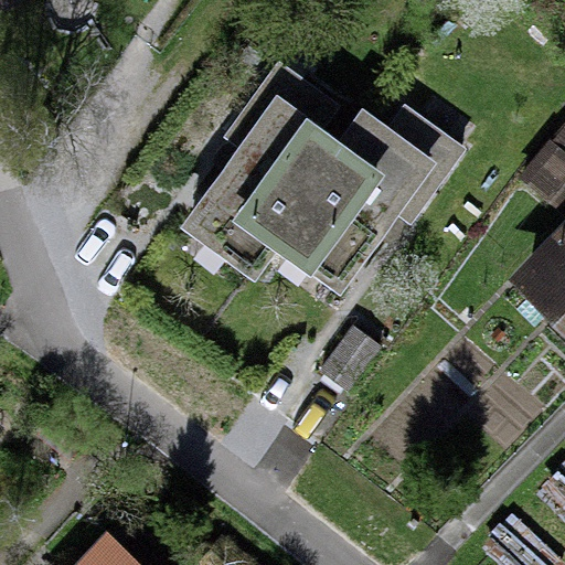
[(368,110),(343,145),(318,127),(337,102),(280,61),(227,134),(241,144),(233,153),(184,221),(251,268),(277,232),(344,280),(391,217),(396,208),(411,217),(464,144),(411,105),(394,129),(368,110)]
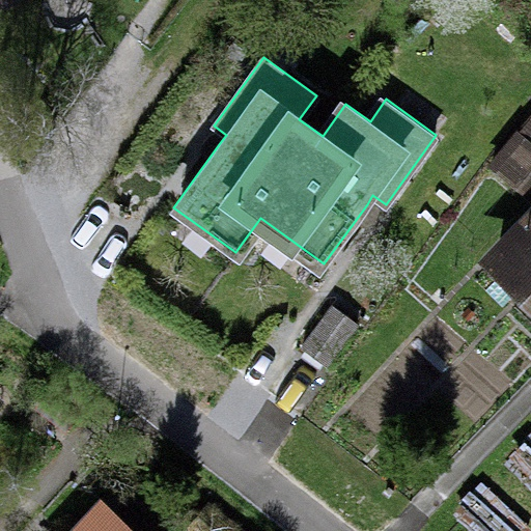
[(530,111),(487,163),(513,186),(530,166),(530,111)]
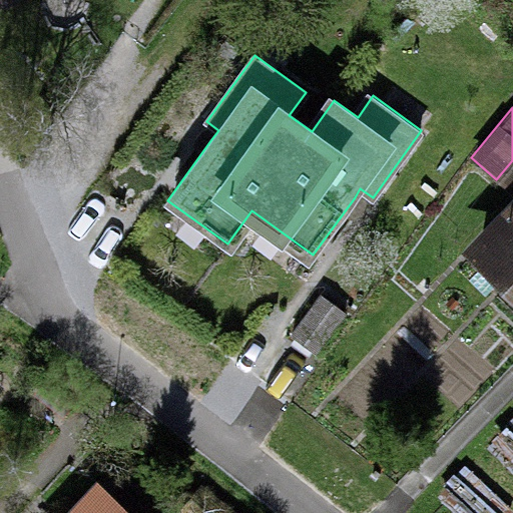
[(512,207),(471,253),(512,291),(512,207)]
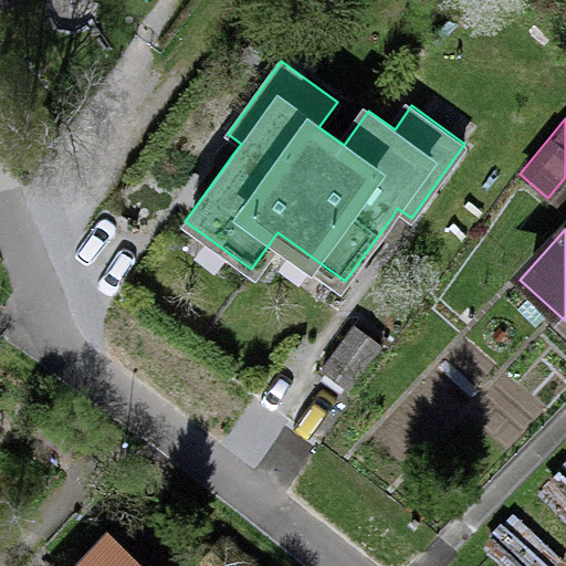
[(385,347),(354,325),(320,371),(349,394),(385,347)]
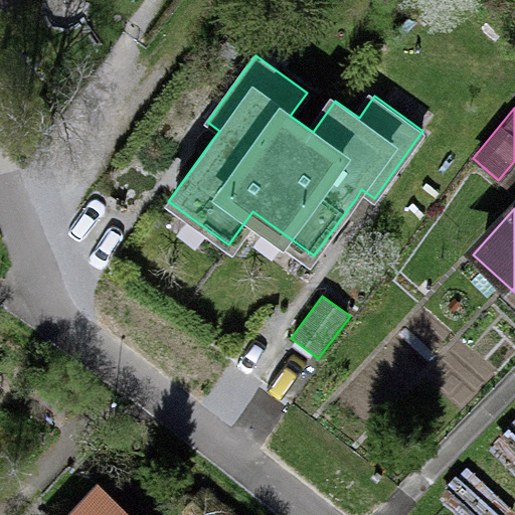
[(133,514),(99,485),(72,514),(133,514)]
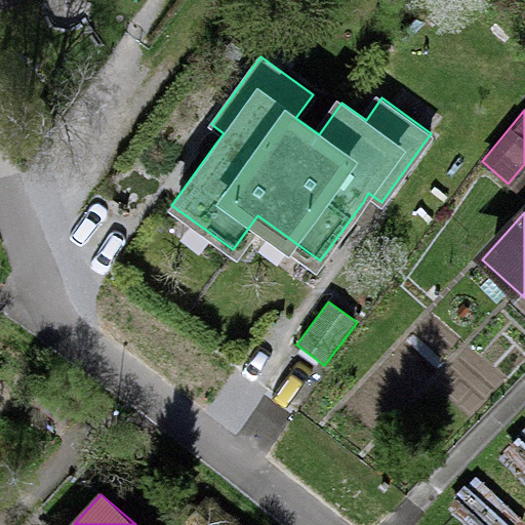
[(246,524),(208,495),(189,521),(193,524),(246,524)]
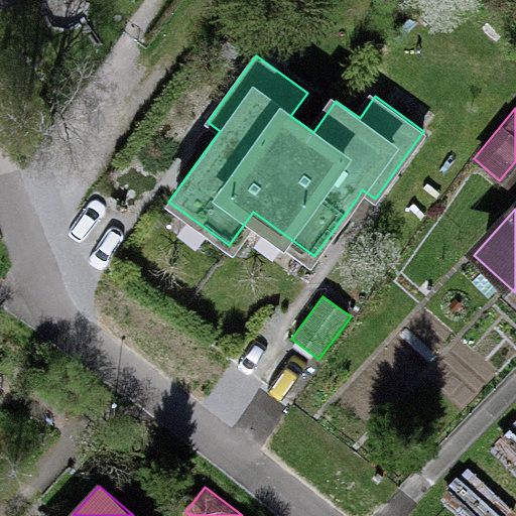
All buildings are outlined.
